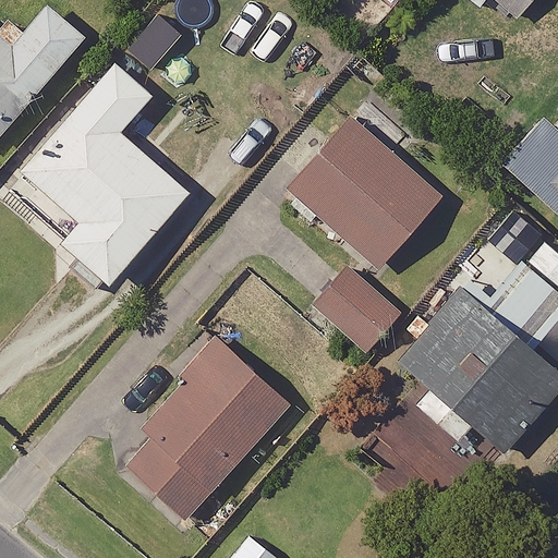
[(531,0),(496,0),(517,16),(531,0)]
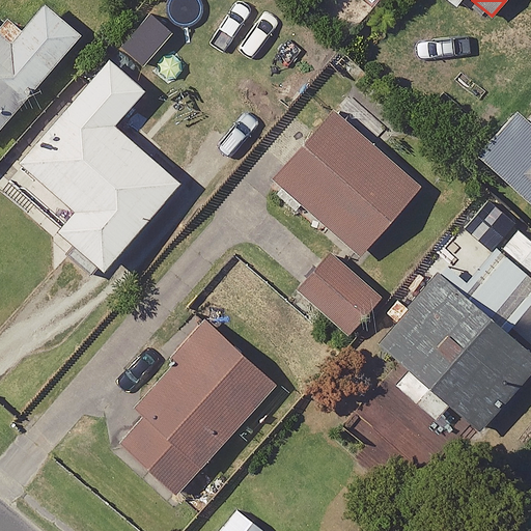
[(0,29),(0,131),(82,34),(44,1),(11,39),(0,29)]
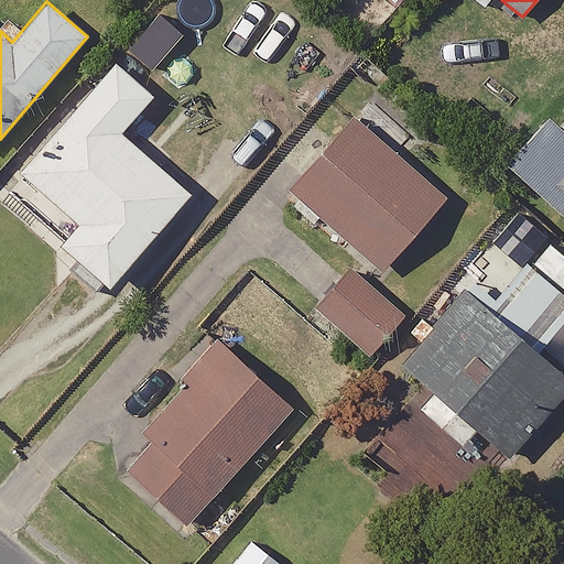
[(158,96),(117,61),(21,172),(80,224),(62,245),(112,288),(195,192),(127,132),(158,96)]
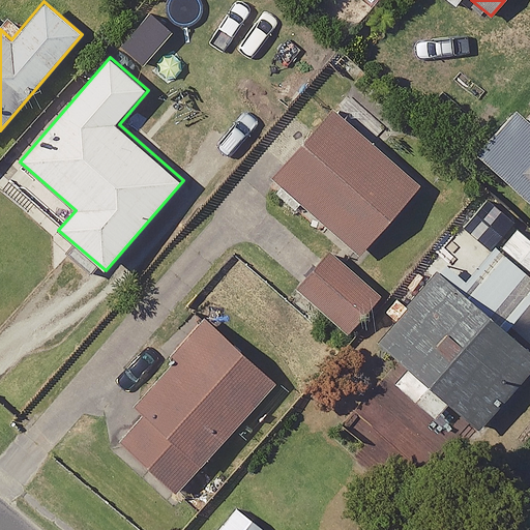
[(421,185),(334,108),(272,178),(359,256),(421,185)]
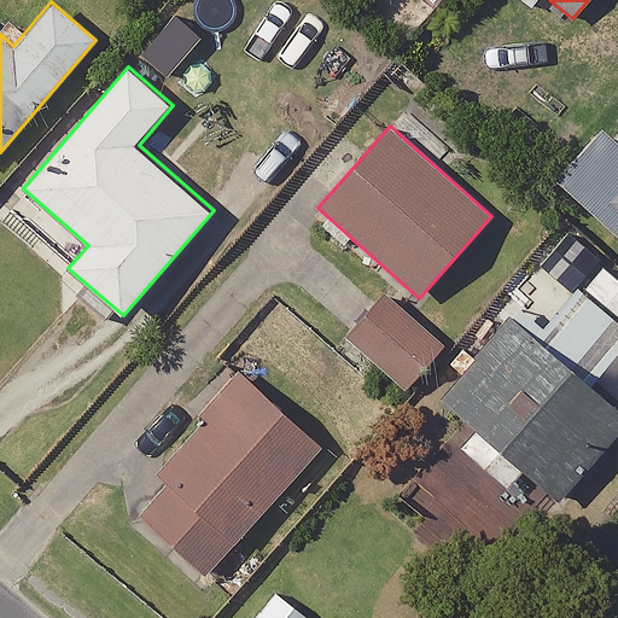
[(617,141),(601,127),(553,181),(617,238),(617,141)]
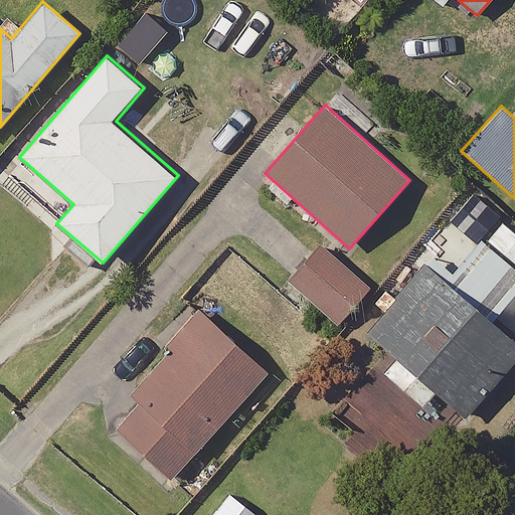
[(371,290),(321,244),(288,282),(339,326),(371,290)]
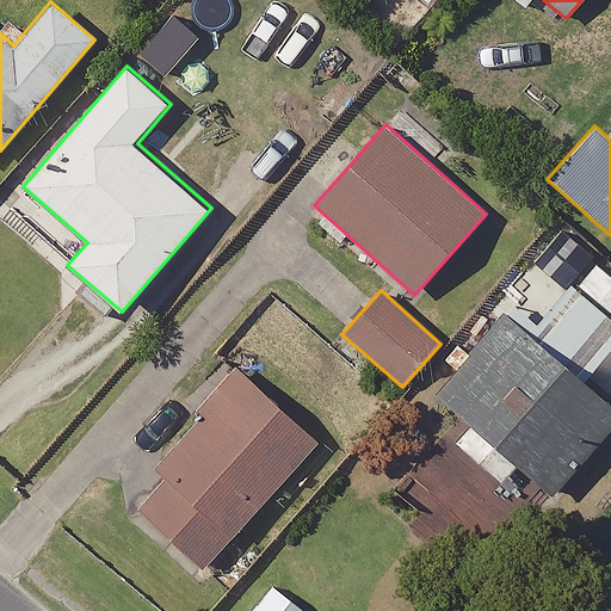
[(610,429),(610,405),(504,315),(436,395),(554,497),(610,429)]
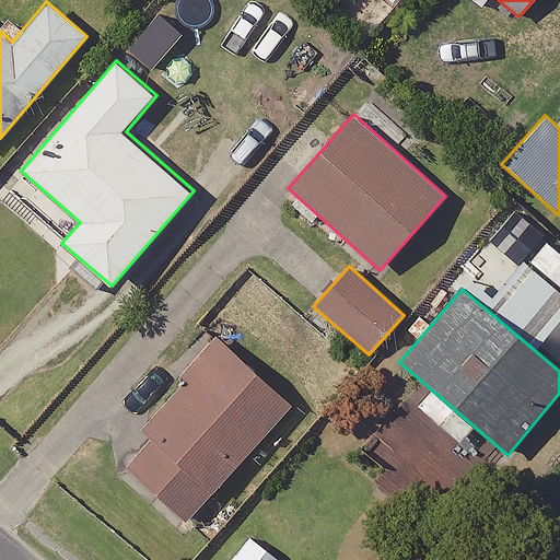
[(290,405),(218,339),(138,426),(152,438),(128,464),(187,517),(290,405)]
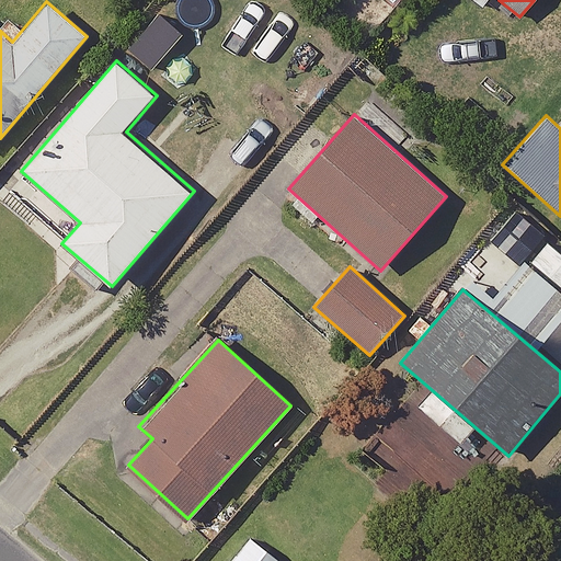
[(279,560),(252,538),(233,560),(279,560)]
